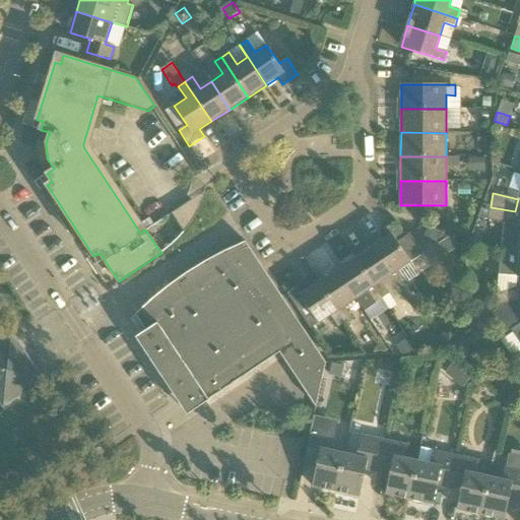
[(195,216),(198,209),(192,200),(172,213),(184,233),(187,229),(191,223),(195,216)]
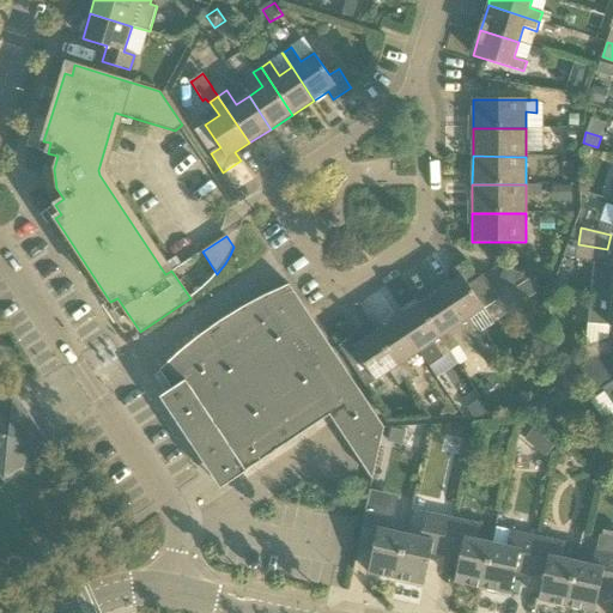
[(569,241),(564,256),(575,258),(578,244),(578,243),(569,241)]
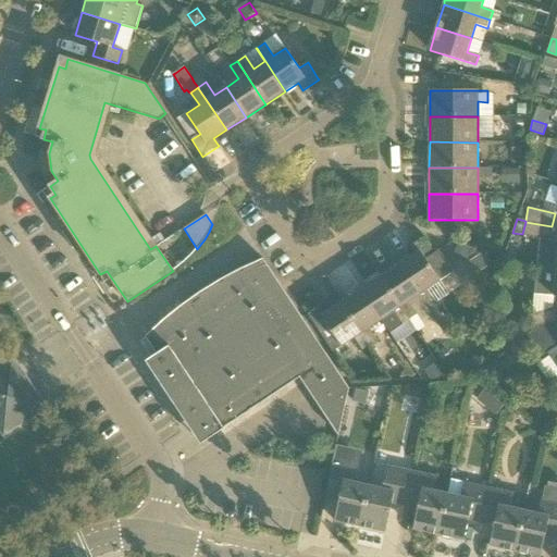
[(522,234),(522,236),(548,240),(552,226),(525,222),(522,234)]
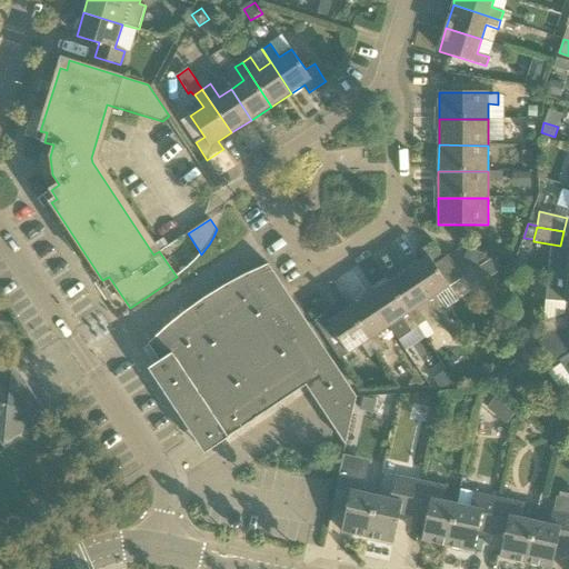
[(419,262),(409,269),(429,301),(438,313),(446,309),(437,296),(463,277),(449,256),(445,259),(433,242),(422,250),(421,249),(413,253),(419,262)]
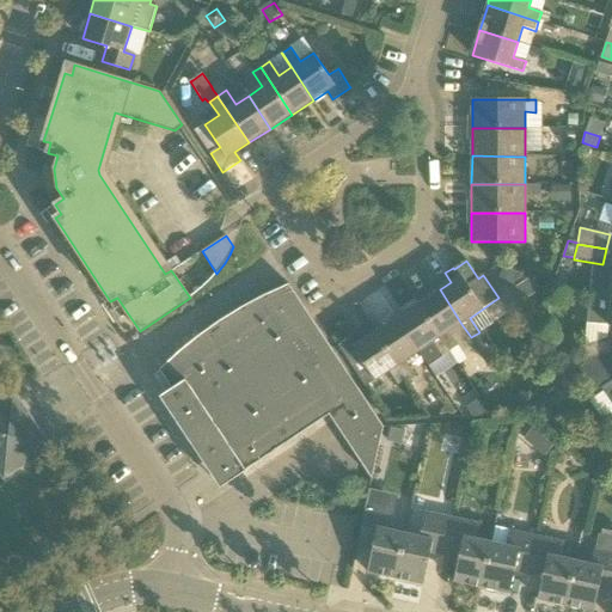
[(526,300),(538,292),(530,279),(516,287),(526,300)]
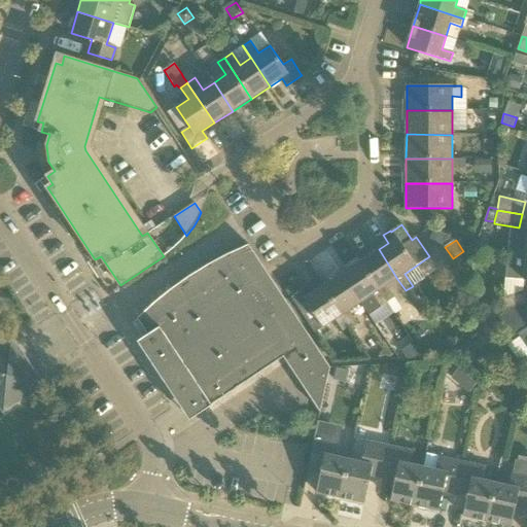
[(137,319),(148,335),(138,342),(189,420),(200,413),(290,352),(322,401),(330,367),(275,284),(249,245),(229,254),(209,265),(189,276),(172,289),(154,304),(137,319)]
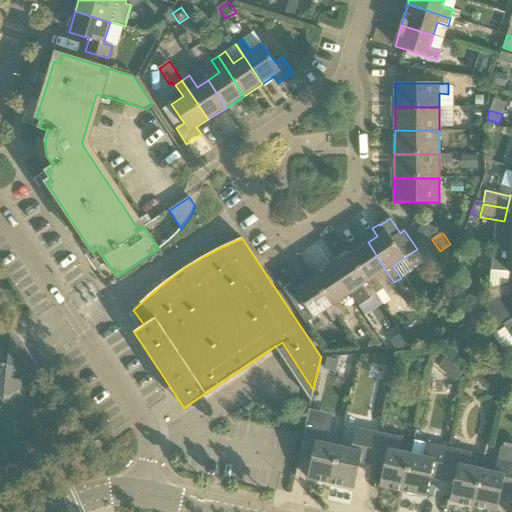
[(376,278),(386,271),(368,242),(350,254),(376,294),(383,290),(376,278)]
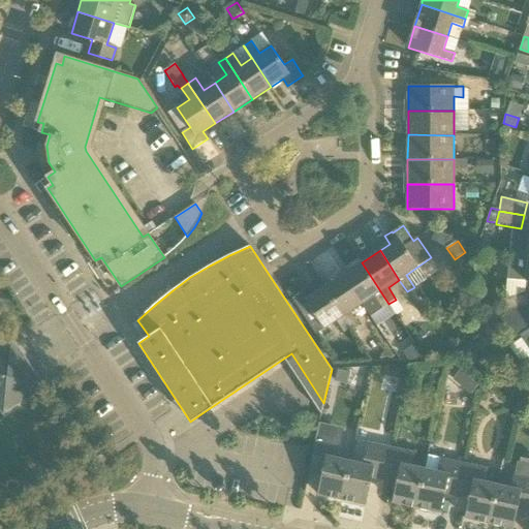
[(528,256),(528,257),(509,255),(507,280),(528,281),(528,256)]
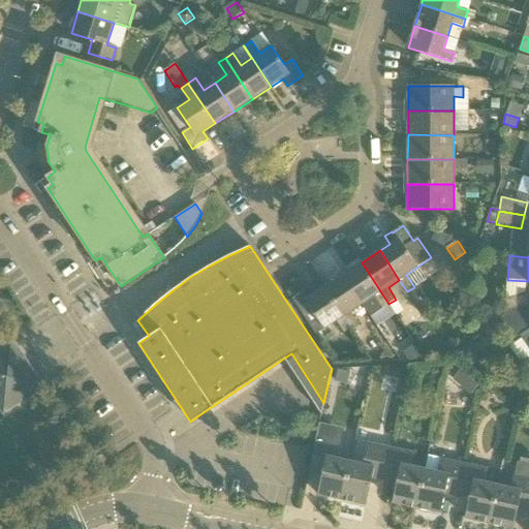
[(381,309),(389,304),(362,262),(343,275),(362,304),(373,297),(381,309)]
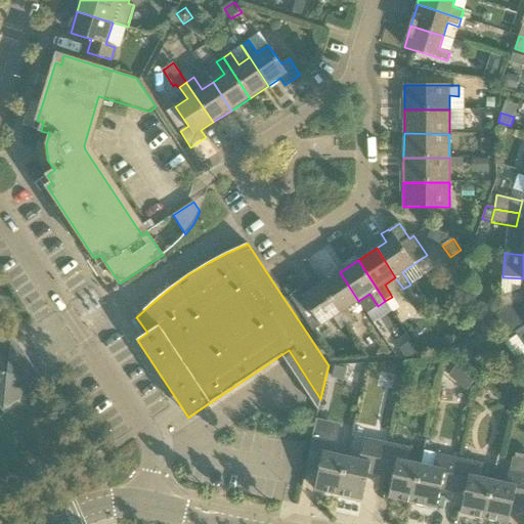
[(347,309),(358,301),(340,272),(321,285),(348,325),(348,326),(353,334),(359,330),(354,321),(355,321),(347,309)]
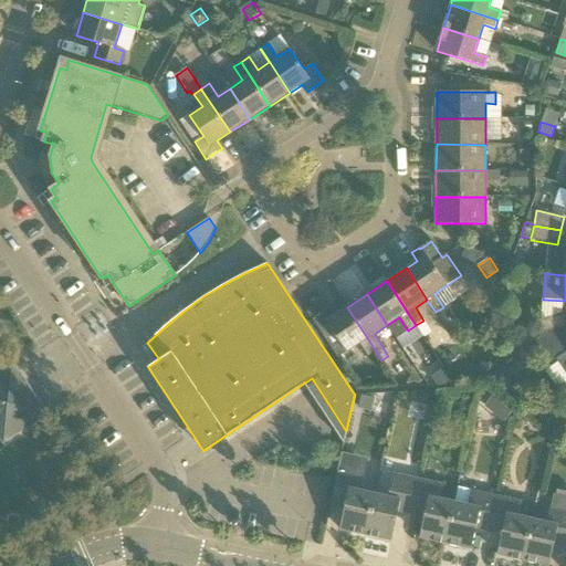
[(376,352),(347,307),(336,315),(331,306),(323,312),(324,313),(313,320),(338,357),(347,352),(347,353),(359,344),(368,357),(376,353),(376,352)]
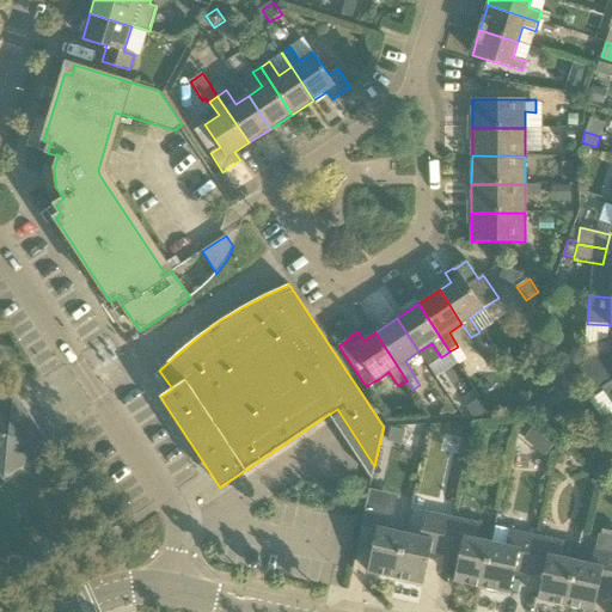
[(583,361),(611,353),(607,337),(579,346),(583,361)]
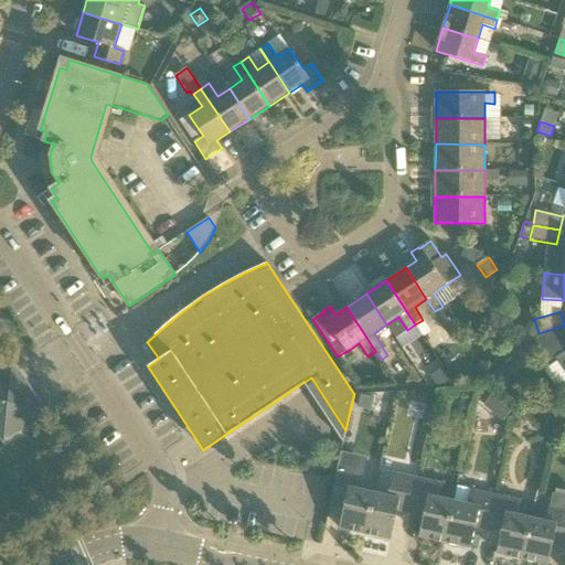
[(564,326),(539,333),(542,347),(564,340),(564,326)]
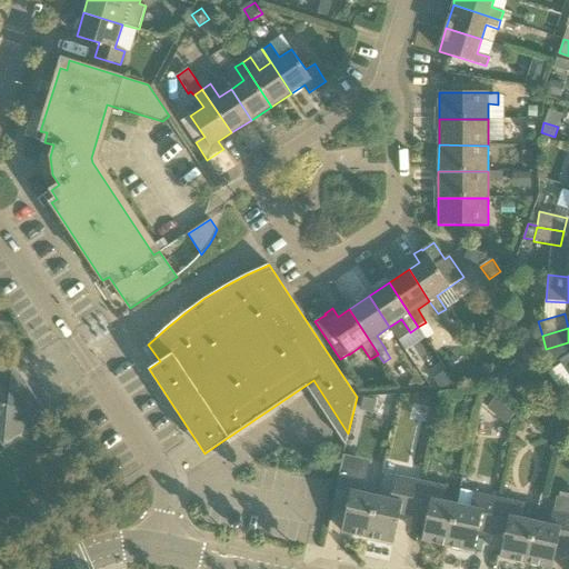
[(527,339),(513,349),(525,365),(538,355),(527,339)]
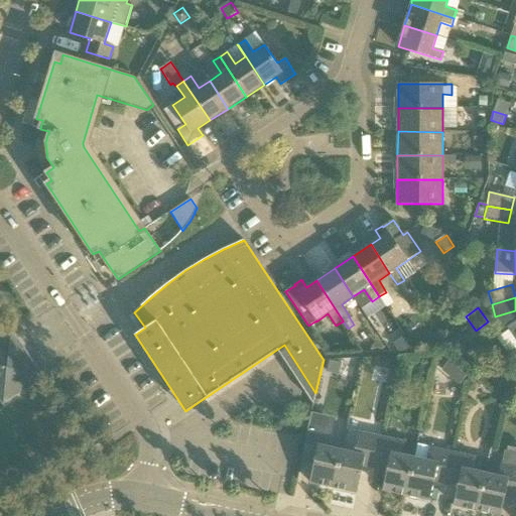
[(0,339),(0,396),(4,402),(41,378),(11,332),(0,339)]
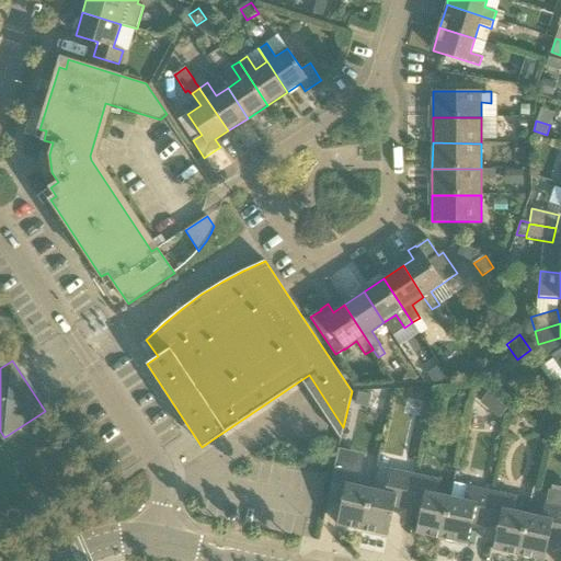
[(499,398),(489,410),(497,416),(507,405),(499,398)]
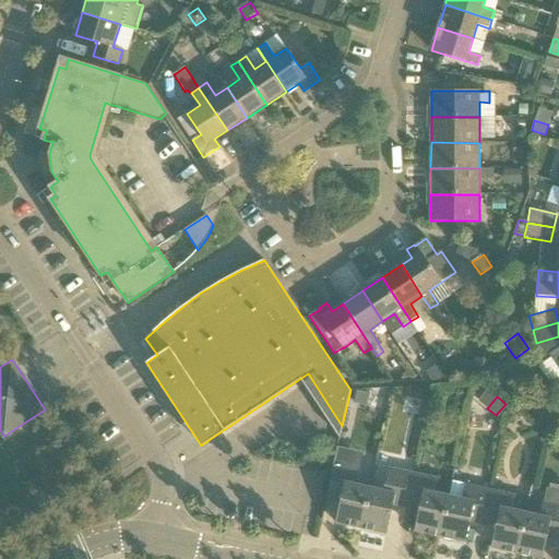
[(361,528),(370,487),(357,485),(360,471),(334,464),(334,465),(326,499),(341,502),(336,523),(361,528)]
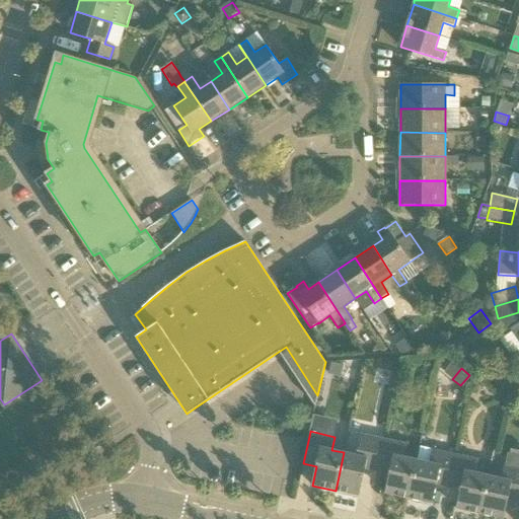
[(377,471),(384,439),(361,434),(356,455),(344,452),(336,491),(360,496),(365,468),(377,471)]
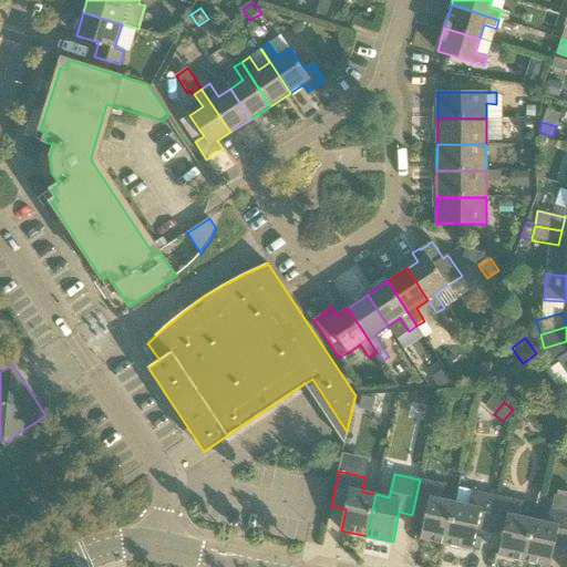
[(446,544),(455,503),(442,500),(444,485),(420,480),(412,515),(425,517),(421,538),(446,544)]
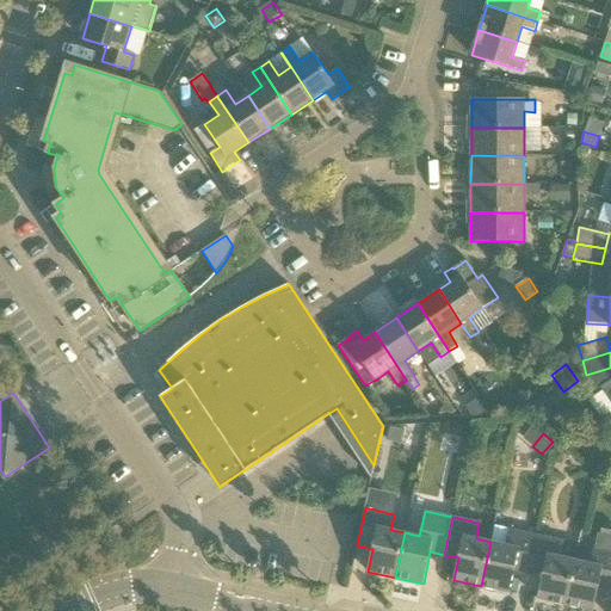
[(610,530),(599,528),(594,549),(593,548),(590,563),(574,560),(565,605),(593,610),(598,588),(610,591),(610,530)]
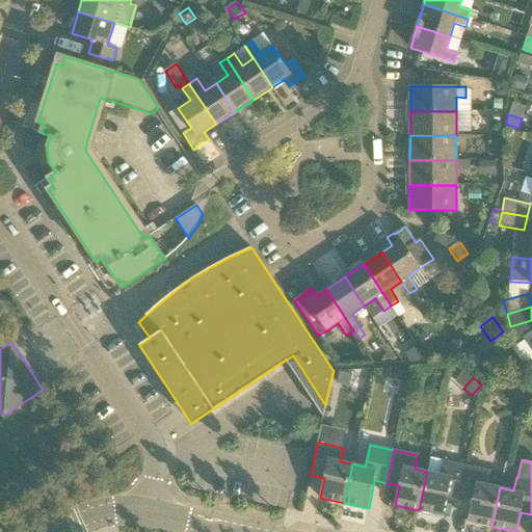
[(459,499),(467,467),(443,461),(440,475),(427,472),(419,510),(444,515),(448,497),(459,499)]
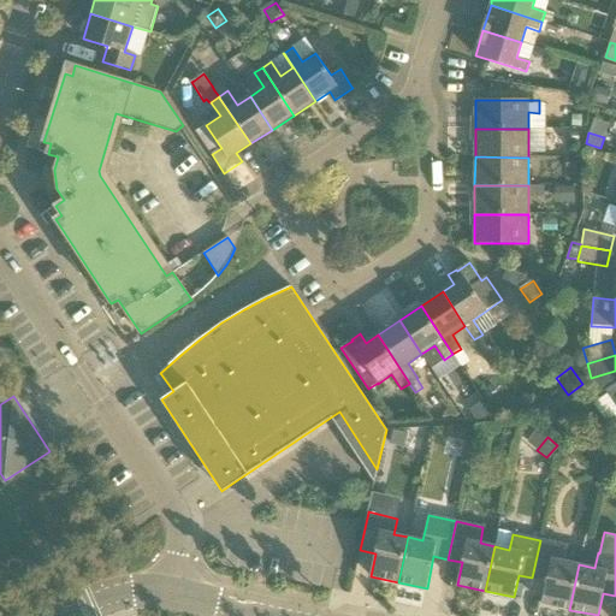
[(569,610),(579,564),(564,562),(568,546),(540,540),(532,578),(546,581),(542,603),(569,610)]
